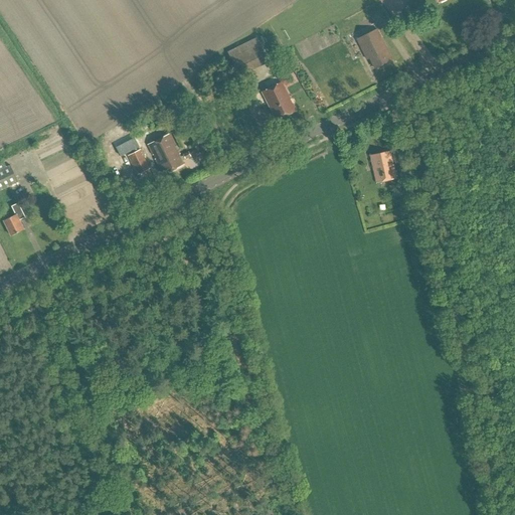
[(377,29),(357,39),(367,59),(369,58),(374,68),(392,59),(377,29)]
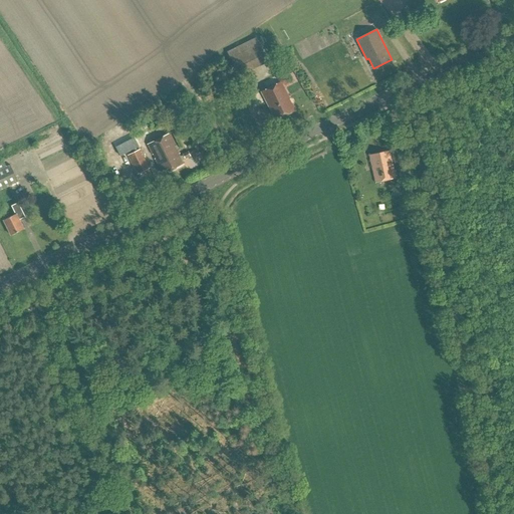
[(231,50),(243,75),(270,62),(259,37),(231,50)]
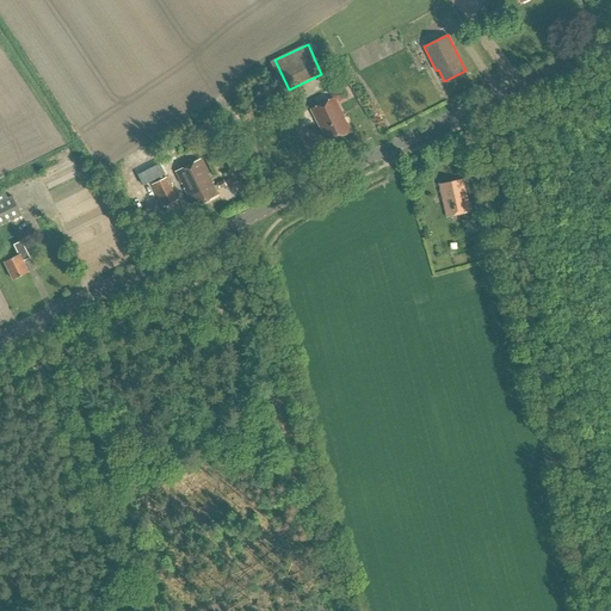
[(310,110),(326,140),(332,137),(334,141),(352,131),(334,98),(310,110)]
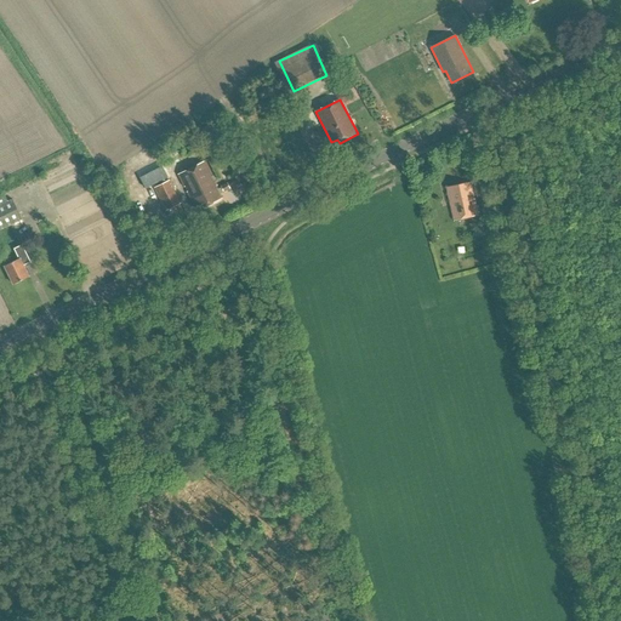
[(205,132),(210,143),(220,137),(215,127),(205,132)]
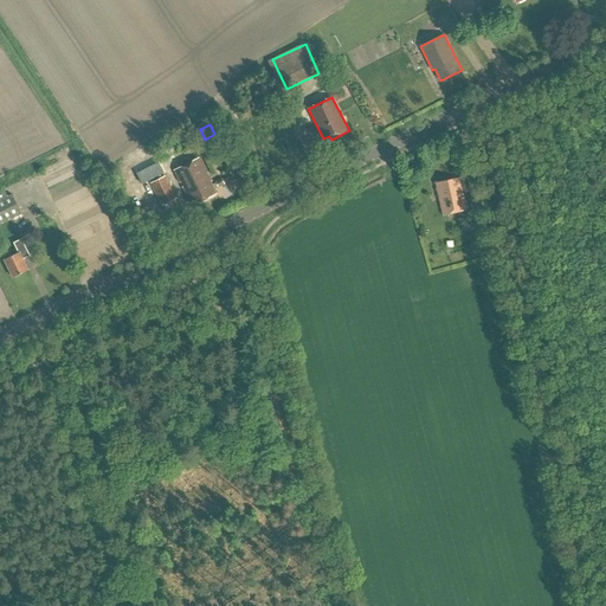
[(206,144),(211,154),(221,149),(217,140),(206,144)]
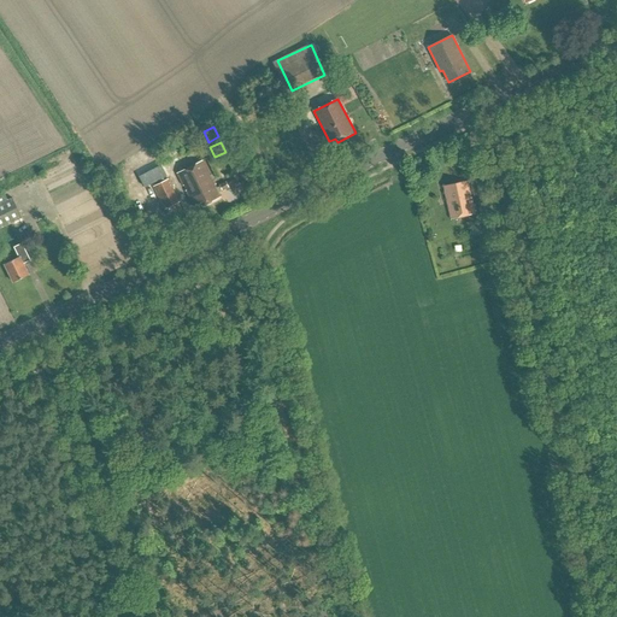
[(122,189),(140,182),(129,158),(111,166),(122,189)]
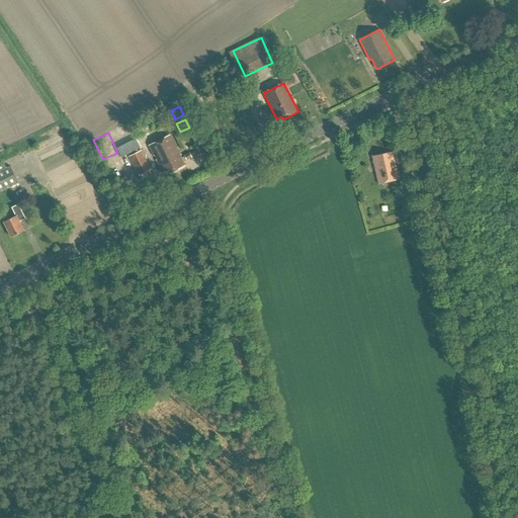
[(149,146),(163,174),(169,170),(170,173),(186,165),(184,161),(193,157),(190,152),(185,155),(185,156),(181,158),(180,155),(181,155),(171,135),(149,146)]
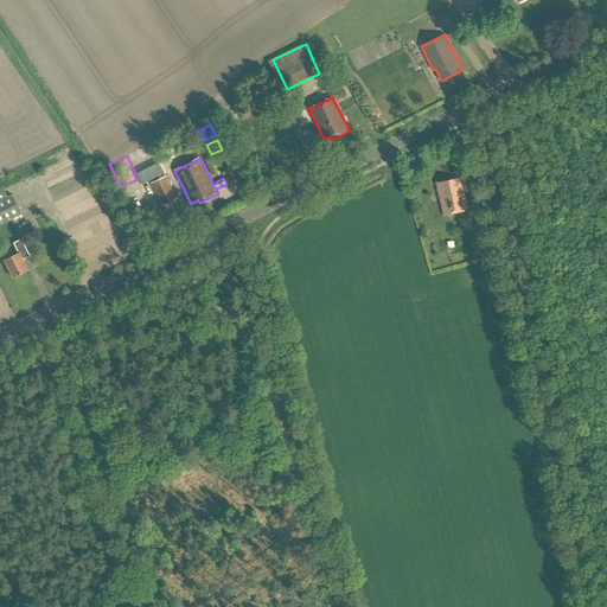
[(165,177),(151,184),(163,206),(177,199),(165,177)]
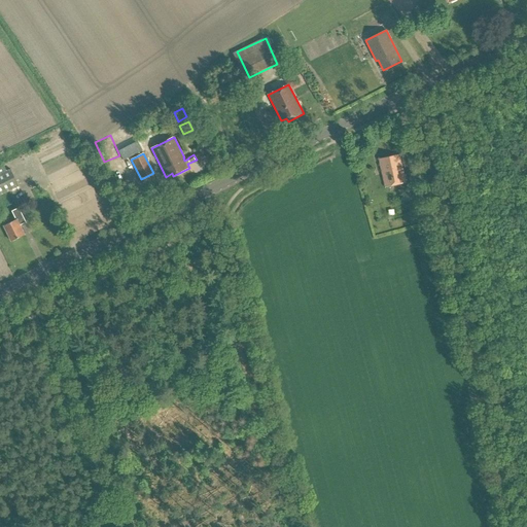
[(398,153),(379,159),(386,187),(406,182),(398,153)]
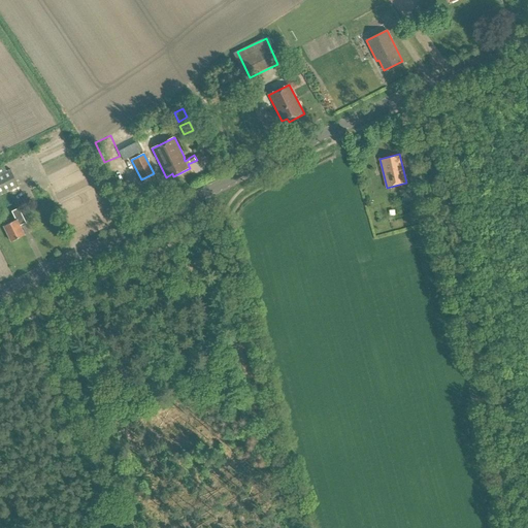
[(0,194),(19,186),(10,169),(6,171),(4,166),(0,167),(0,194)]
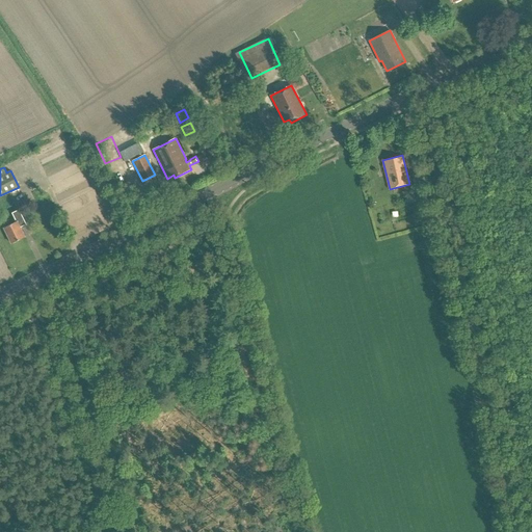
[(414,175),(420,205),(427,204),(420,173),(414,175)]
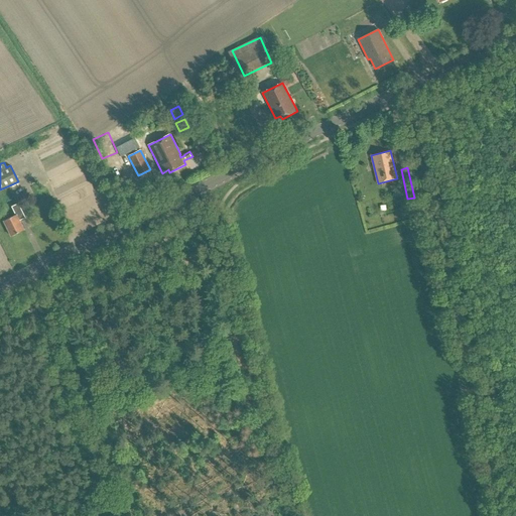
[(18,204),(11,207),(15,215),(4,221),(11,236),(24,230),(19,221),(25,218),(18,204)]
